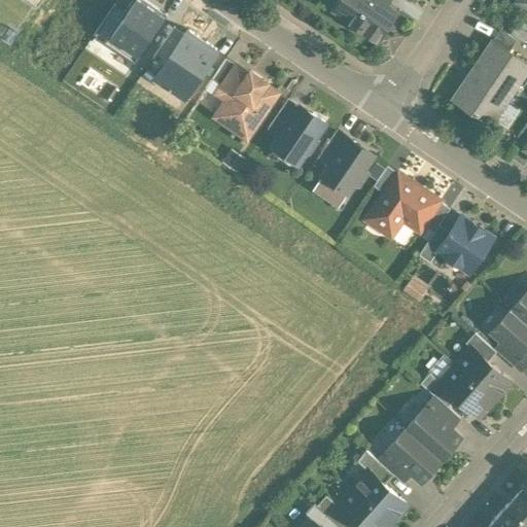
[(142,0),(131,0),(124,11),(104,42),(135,63),(166,15),(142,0)]
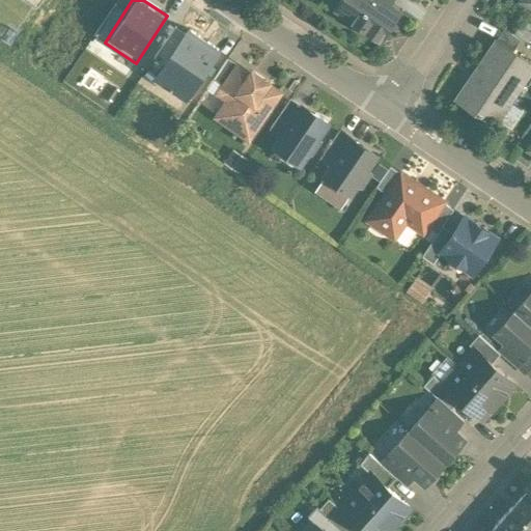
[(385,0),(348,0),(339,15),(358,28),(360,25),(383,40),(402,11),(385,0)]
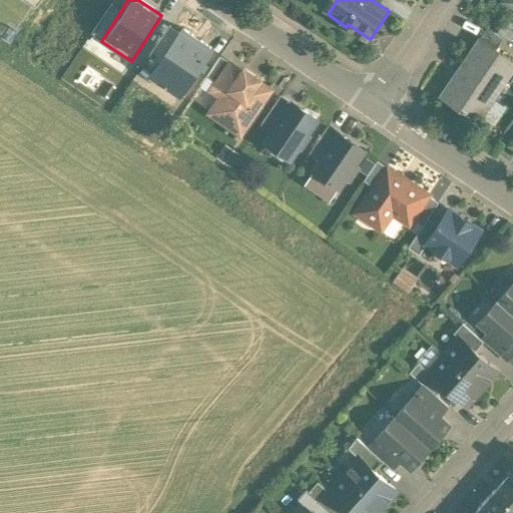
[(512,0),(503,0),(503,2),(512,8),(512,0)]
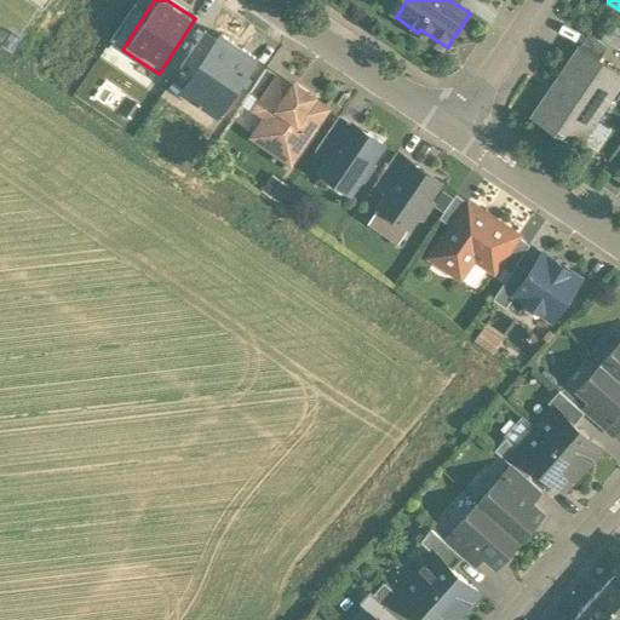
[(110,42),(122,50),(145,13),(135,6),(110,42)]
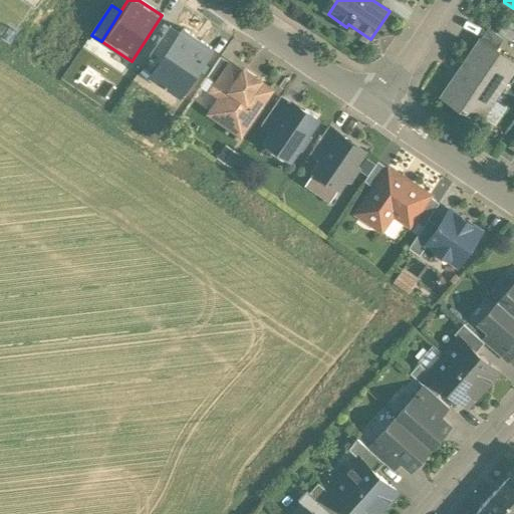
[(513,26),(503,21),(496,34),(511,42),(513,36),(513,26)]
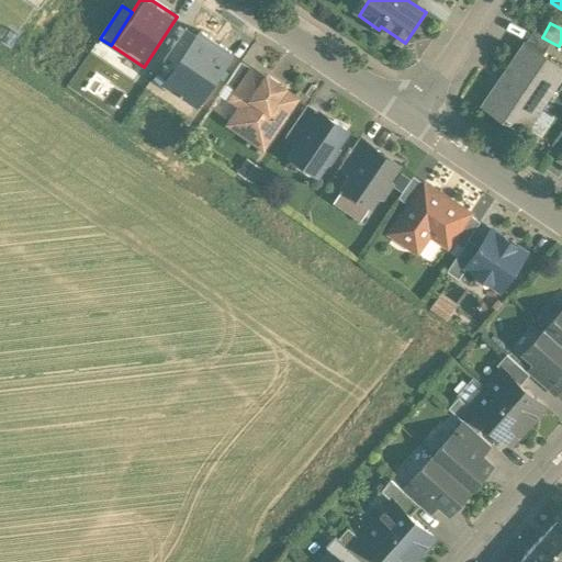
[(163,64),(173,70),(195,36),(186,30),(163,64)]
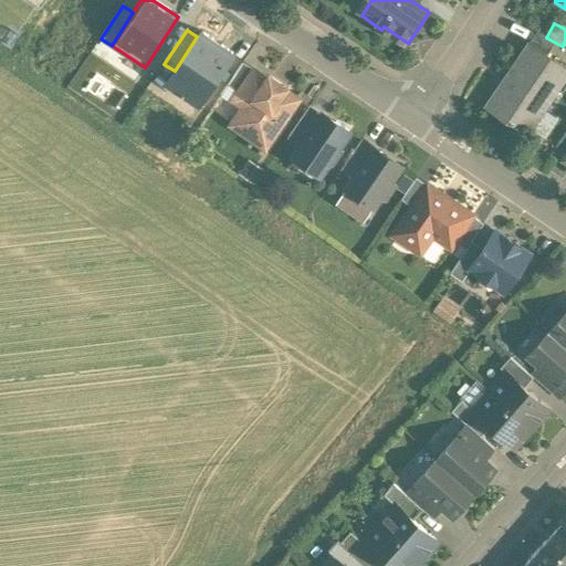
[(199,104),(232,53),(200,32),(197,37),(175,71),(167,82),(199,104)]
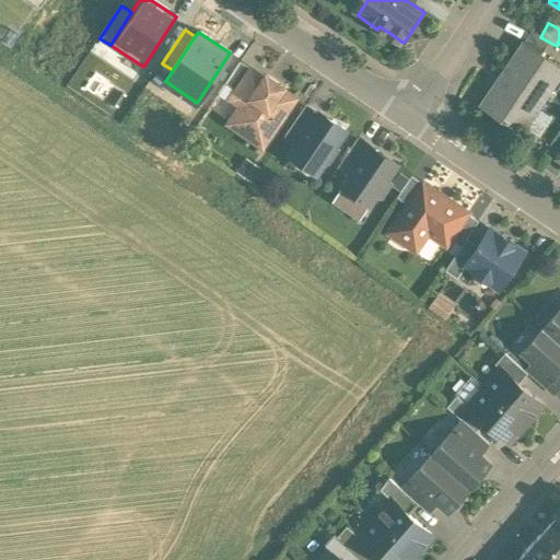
[(529,33),(523,43),(544,56),(550,46),(529,33)]
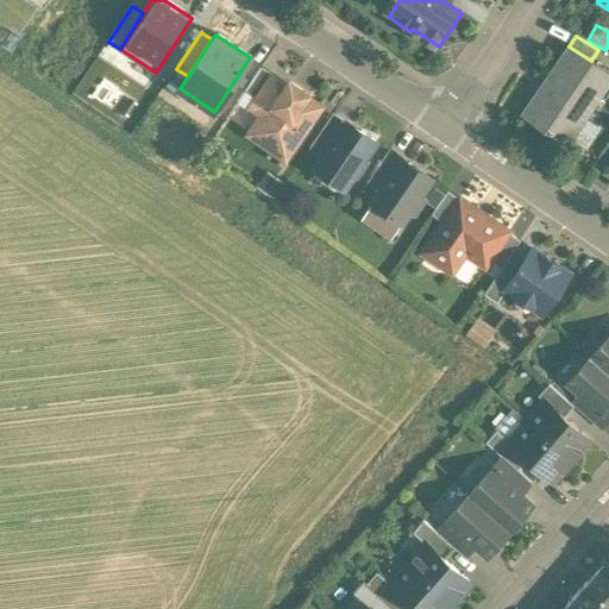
[(569,46),(521,115),(567,146),(606,88),(584,74),(591,61),(569,46)]
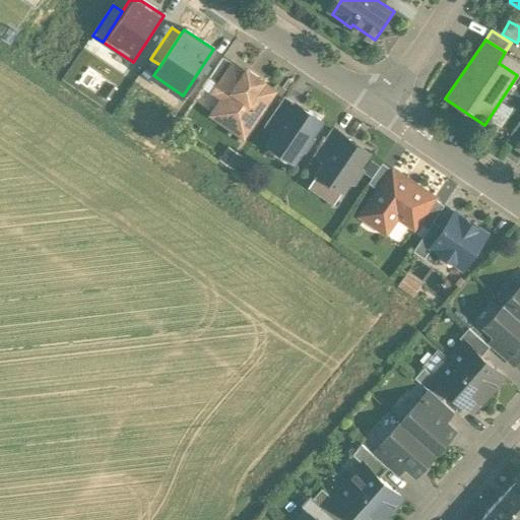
[(519,70),(519,62),(505,52),(499,63),(517,75),(519,70)]
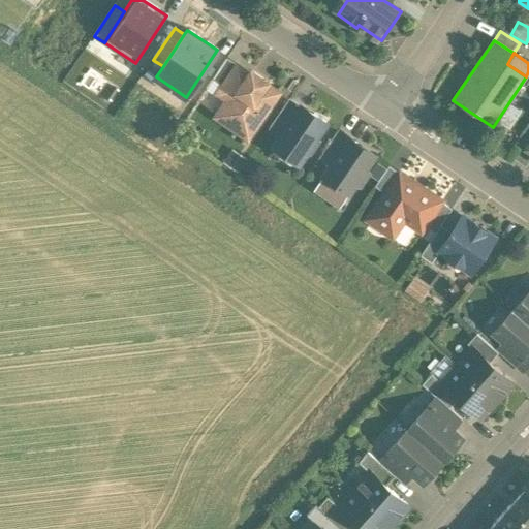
[(226,59),(213,79),(222,86),(237,65),(226,59)]
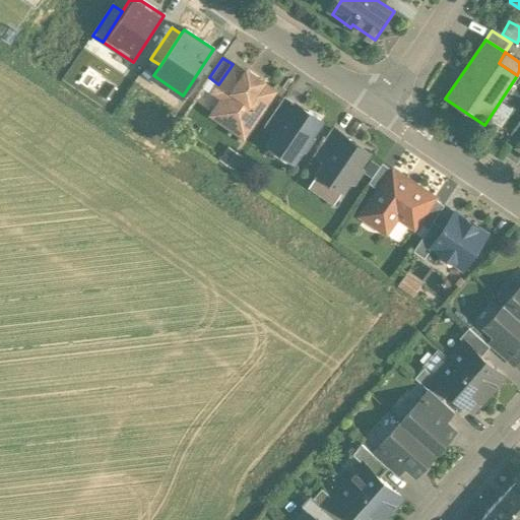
[(245,72),(233,64),(218,84),(214,91),(223,98),(211,115),(243,136),(273,91),(260,82),(262,80),(247,70),(245,72)]
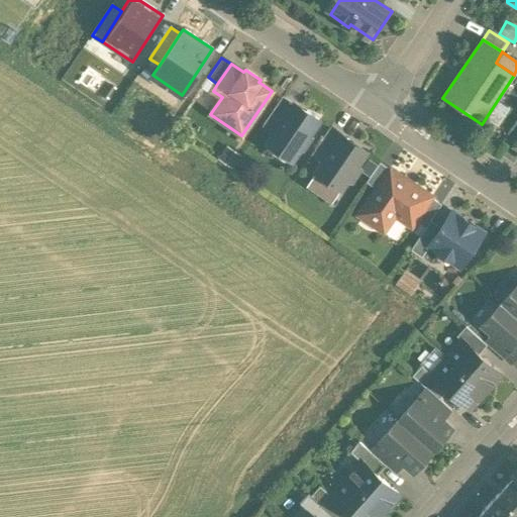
[(282,98),(264,124),(275,132),(293,106),(282,98)]
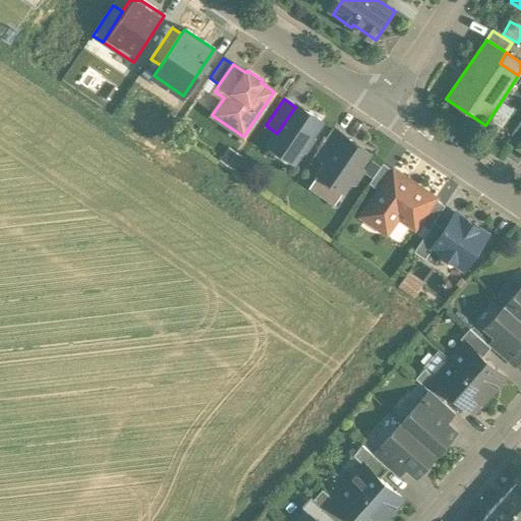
[(277,133),(270,145),(293,161),(301,148),(303,149),(311,137),(309,136),(321,120),(308,112),(306,114),(295,107),(277,133)]
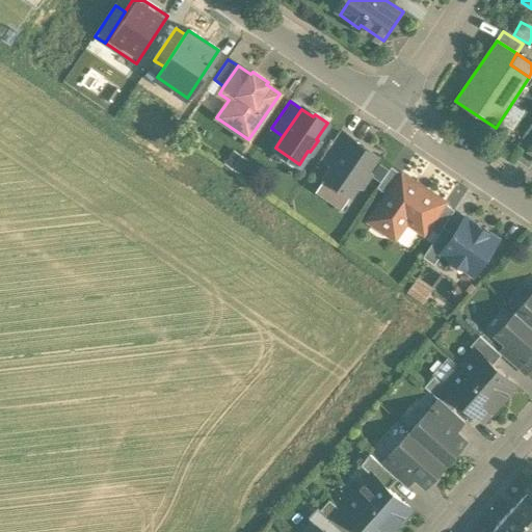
[(339,132),(320,159),(333,167),(351,140),(339,132)]
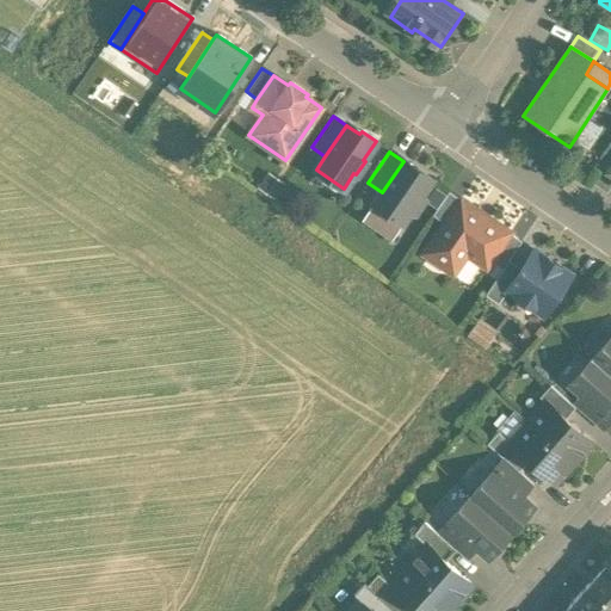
[(382,192),(374,204),(402,223),(411,211),(418,210),(421,204),(420,197),(432,179),(403,160),(403,161),(382,192)]
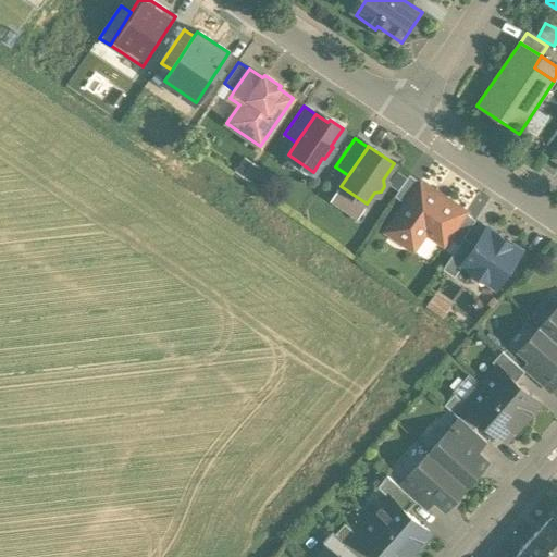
[(409,175),(394,196),(405,203),(419,182),(409,175)]
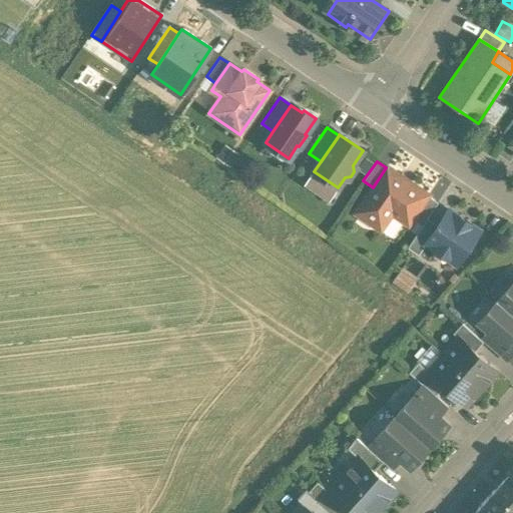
[(428,195),(387,167),(386,167),(373,187),(356,213),(380,230),(392,213),(408,225),(412,219),(428,196),(428,195)]
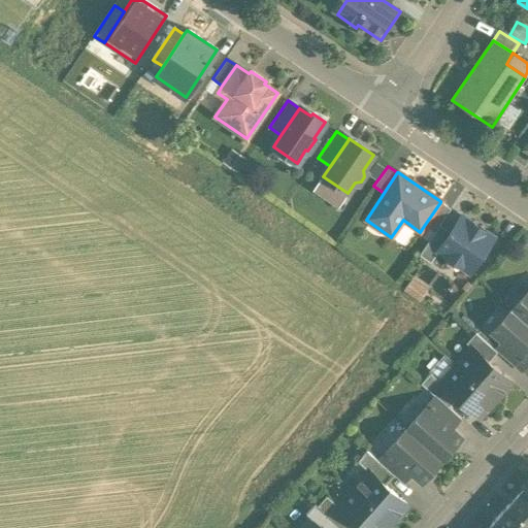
[(440,202),(424,226),(434,233),(439,225),(451,208),(440,202)]
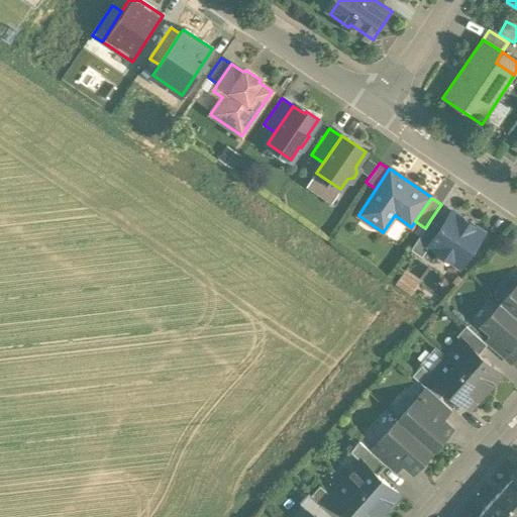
[(440,227),(428,244),(430,245),(438,251),(436,254),(436,256),(446,264),(448,263),(450,260),(460,267),(483,233),(474,226),(461,217),(460,218),(451,211),(440,227)]
